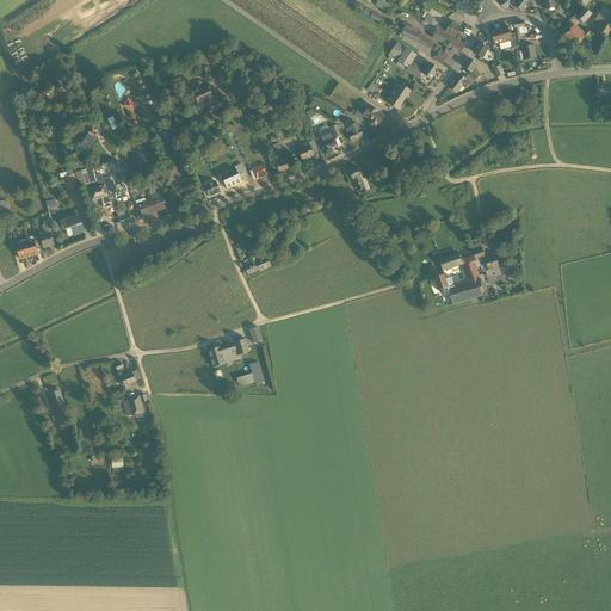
[(375,6),(386,12),(390,5),(381,0),(378,0),(377,1),(375,6)]
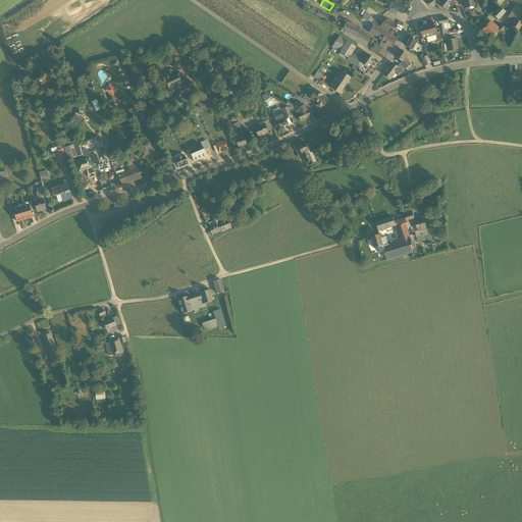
[(405,4),(398,0),(397,0),(392,0),(392,1),(390,2),(392,3),(390,4),(389,7),(390,8),(398,11),(401,13),(405,4)]
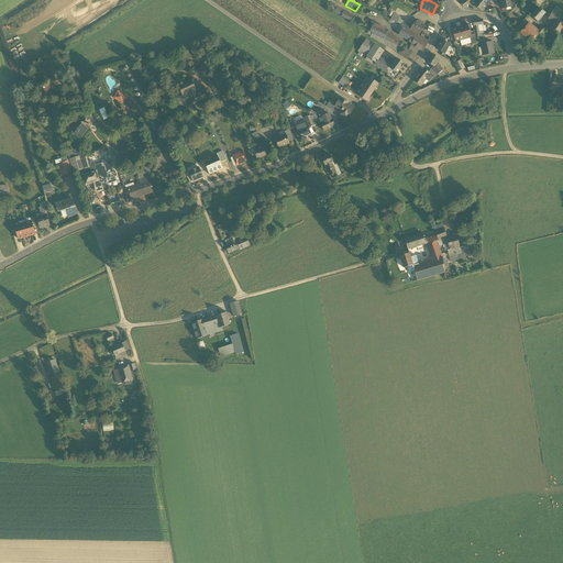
[(483,12),(486,7),(477,1),(475,0),(472,4),(483,12)]
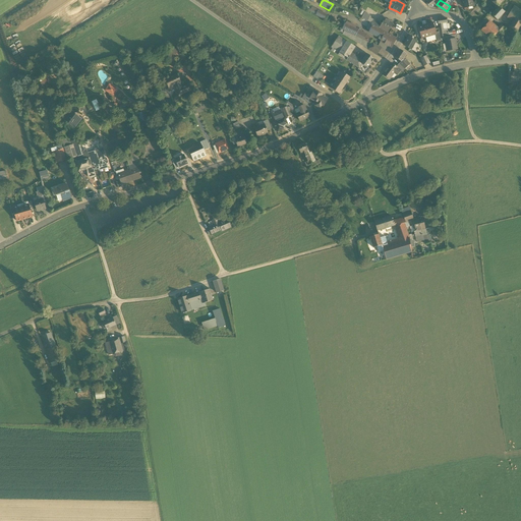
[(461,0),(464,8),(469,7),(468,6),(472,5),(473,3),(472,0),(461,0)]
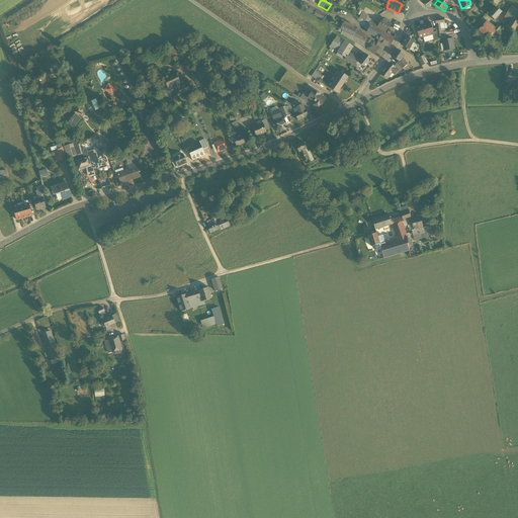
[(314,14),(322,19),(324,14),(310,7),(309,11),(314,14)]
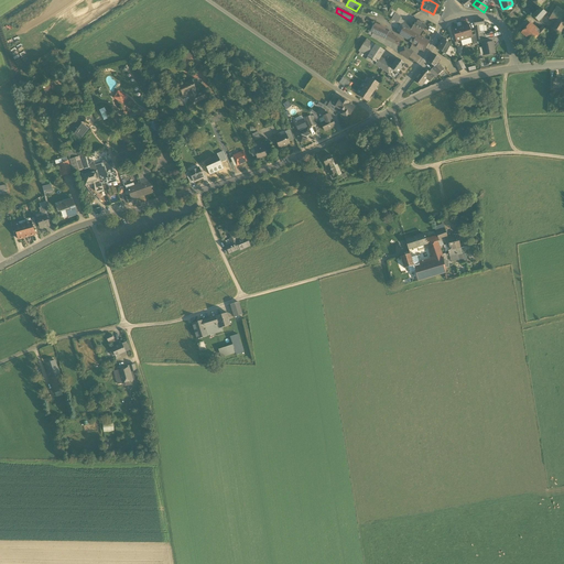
[(532,17),(538,22),(545,13),(544,12),(540,8),(532,17)]
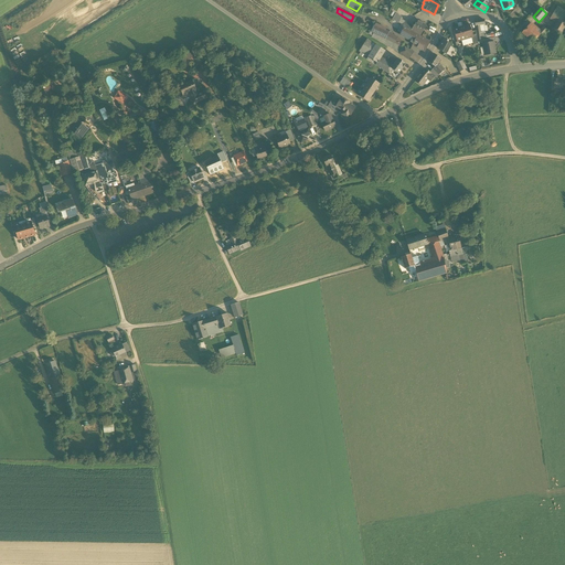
[(564,13),(556,8),(552,16),(562,21),(564,16),(564,13)]
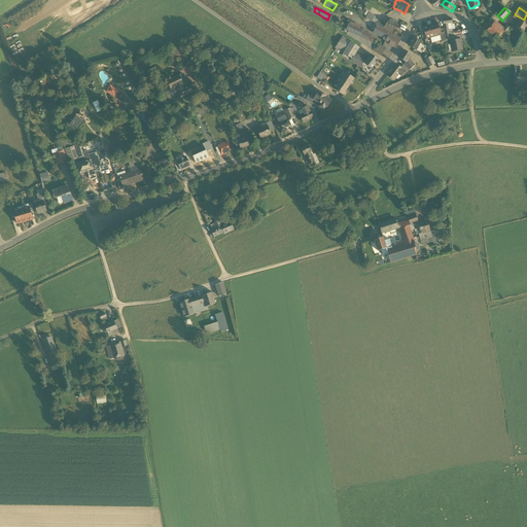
[(366,19),(372,21),(374,18),(375,15),(369,12),(366,19)]
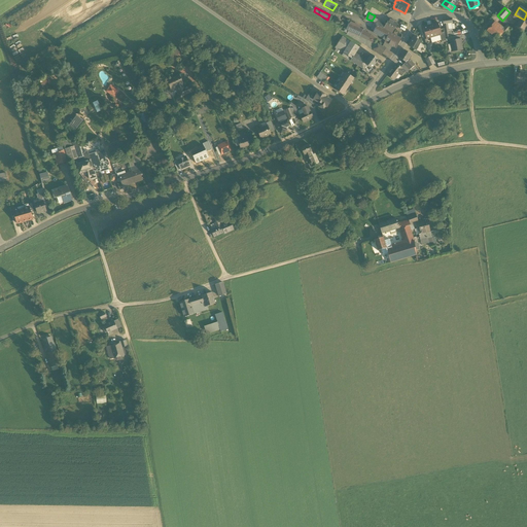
[(526,25),(526,22),(524,20),(515,14),(513,18),(519,22),(516,27),(523,32),(526,25)]
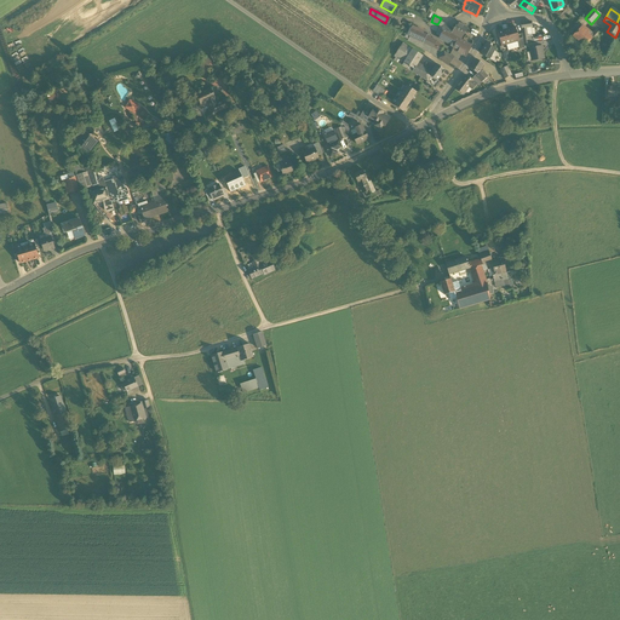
[(452,33),(461,39),(468,28),(458,22),(455,26),(454,26),(453,27),(454,28),(453,30),(452,33)]
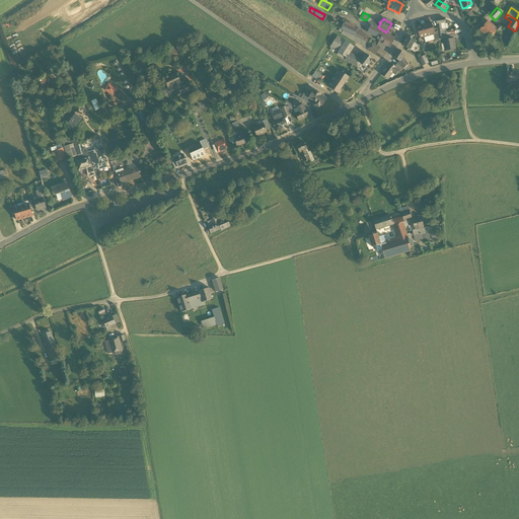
[(436,19),(437,26),(441,26),(440,23),(442,23),(444,22),(445,22),(444,18),(436,19)]
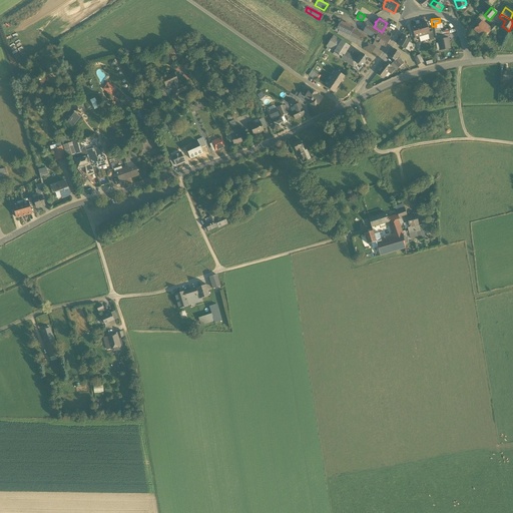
[(375,25),(367,20),(366,22),(367,23),(366,26),(368,27),(372,29),(373,27),(374,27),(375,25)]
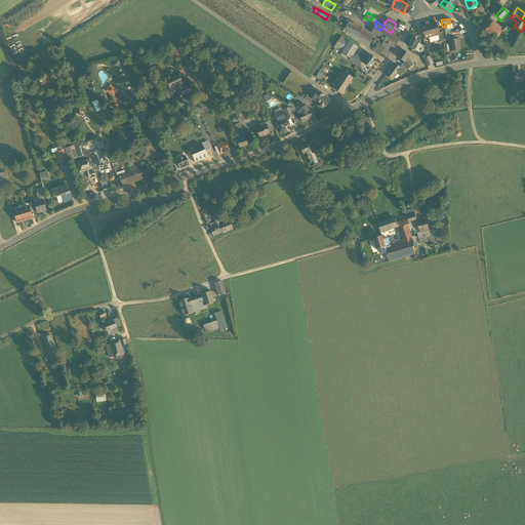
[(484,31),(495,40),(501,32),(500,30),(491,23),(484,31)]
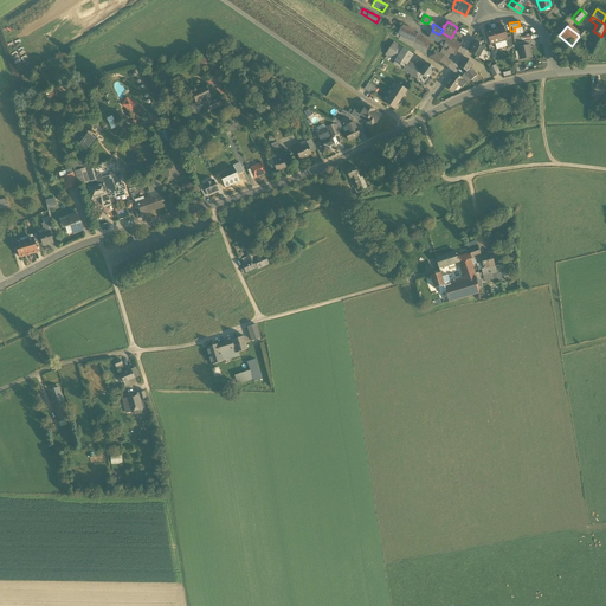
[(487,31),(490,45),(491,45),(490,44),(495,43),(505,40),(507,39),(507,40),(508,40),(507,34),(504,27),(503,27),(504,28),(488,32),(488,31),(487,31)]
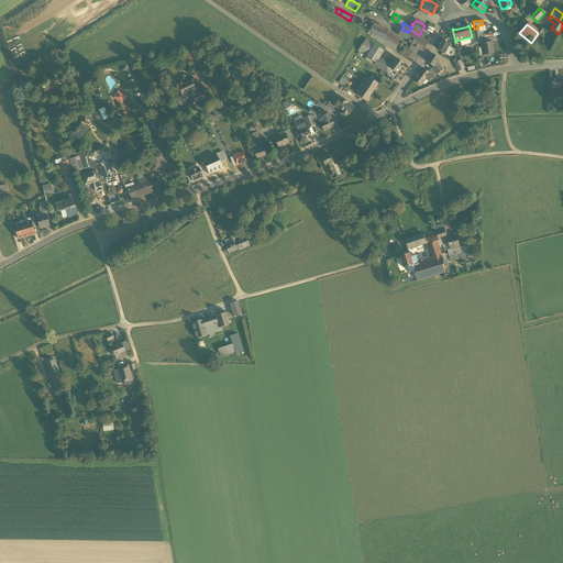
[(373,34),(381,37),(384,30),(376,26),(373,34)]
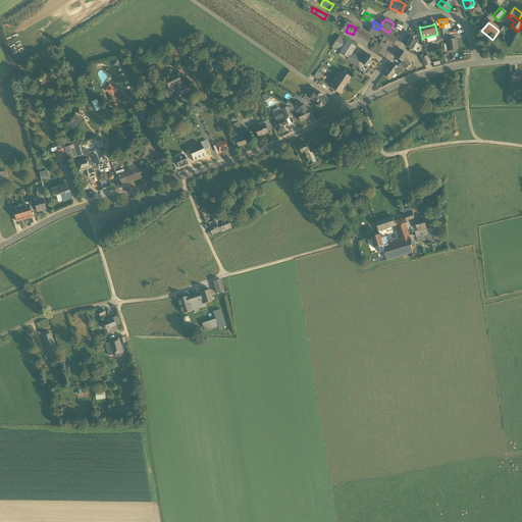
[(502,25),(498,30),(499,32),(492,40),(497,43),(504,36),(506,33),(506,30),(502,25)]
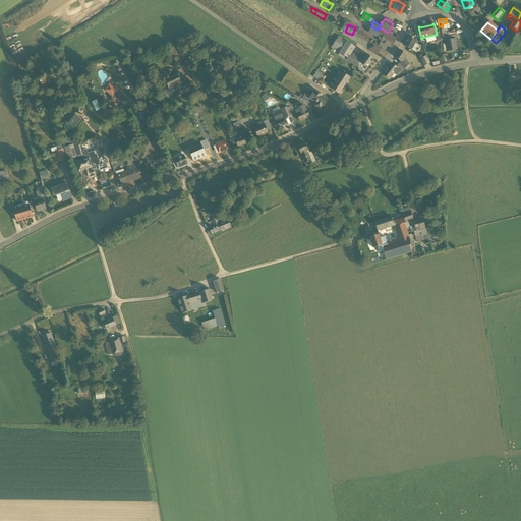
[(371,26),(369,31),(368,33),(382,40),(370,33),(373,27),(371,26)]
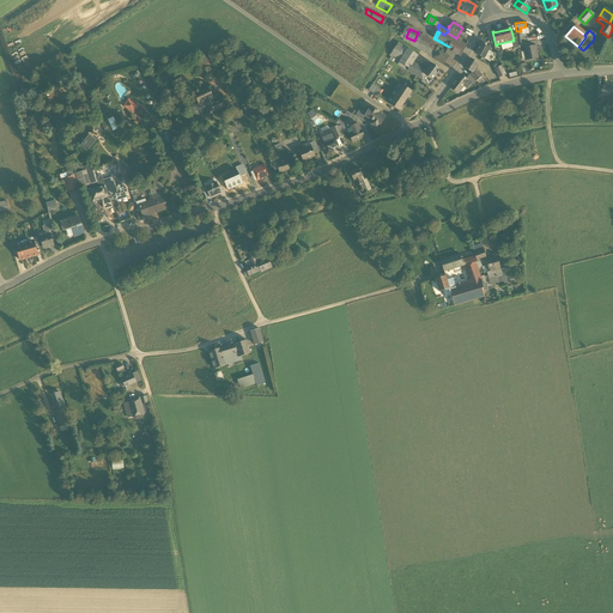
[(423,35),(418,32),(414,41),(436,50),(438,46),(431,41),(425,37),(422,35),(423,35)]
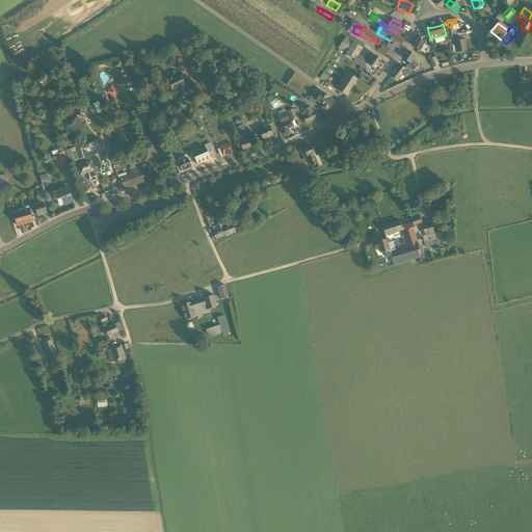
[(378,33),(390,41),(394,33),(386,30),(381,28),(378,33)]
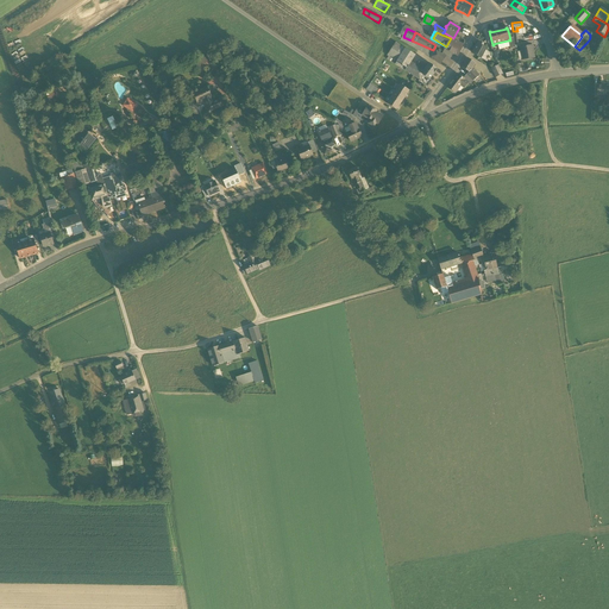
[(412,41),(403,37),(403,36),(401,41),(431,58),(435,51),(433,50),(412,41)]
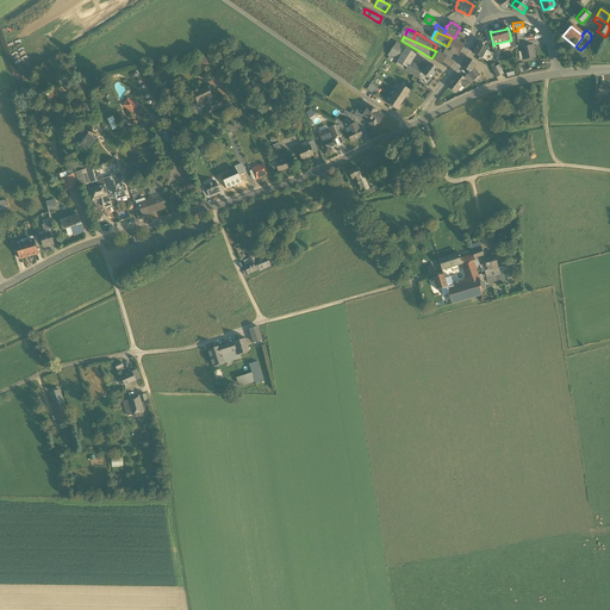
[(452,38),(447,47),(446,49),(458,56),(464,45),(452,38)]
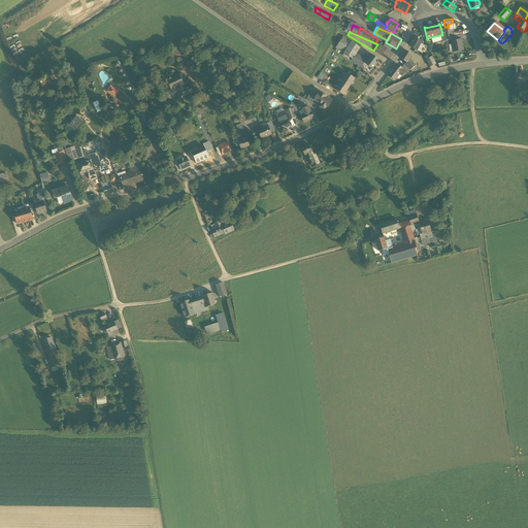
[(441,40),(440,35),(431,37),(432,43),(441,40)]
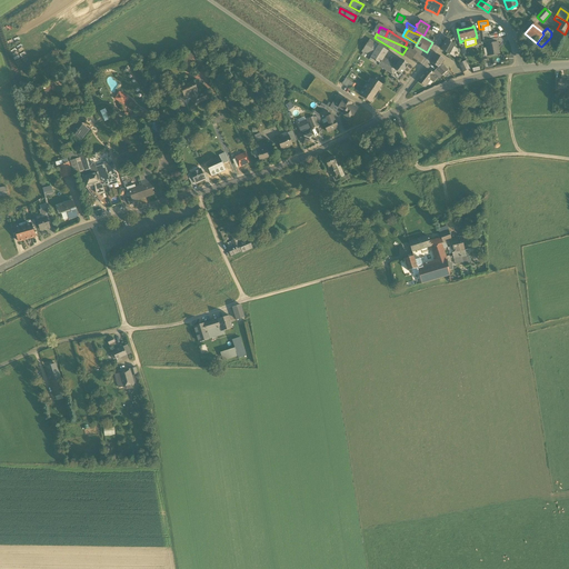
[(441,50),(455,57),(457,51),(457,50),(452,48),(453,46),(453,45),(450,43),(451,41),(448,39),(441,50)]
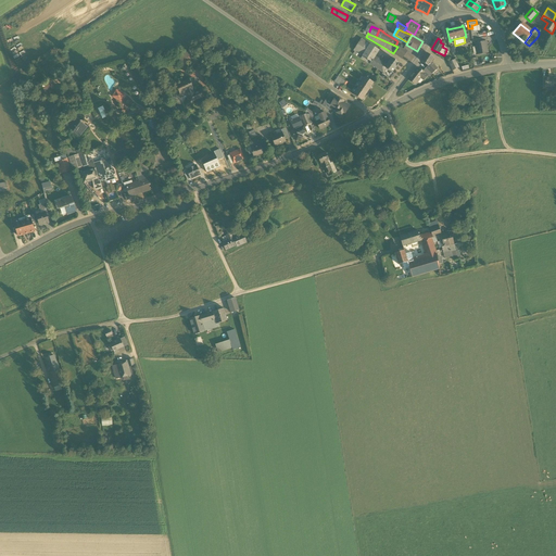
[(354,51),(355,52),(362,57),(369,45),(362,39),(354,51)]
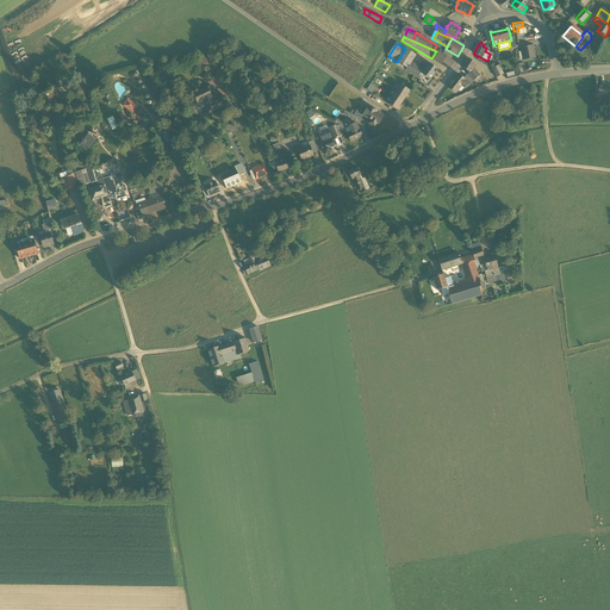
[(522,51),(523,60),(535,57),(533,45),(522,48),(522,51)]
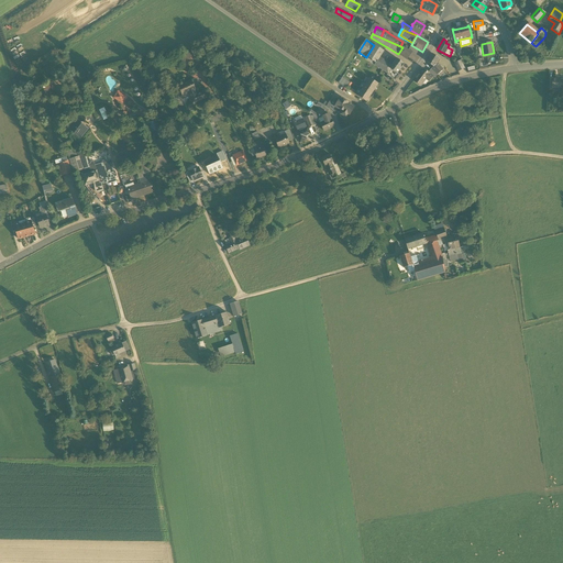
[(374,45),(366,57),(376,63),(379,58),(384,51),(374,45)]
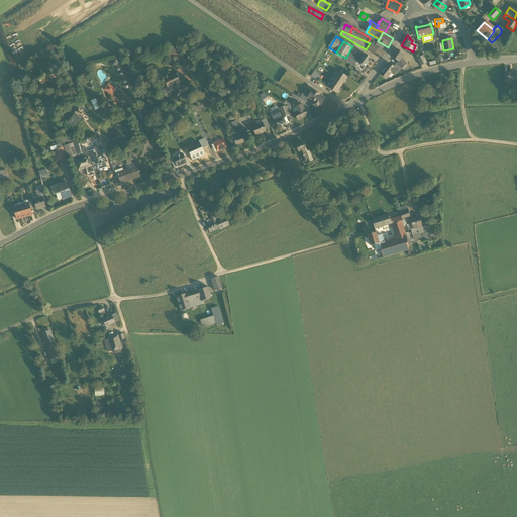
[(366,49),(374,55),(378,48),(370,43),(366,49)]
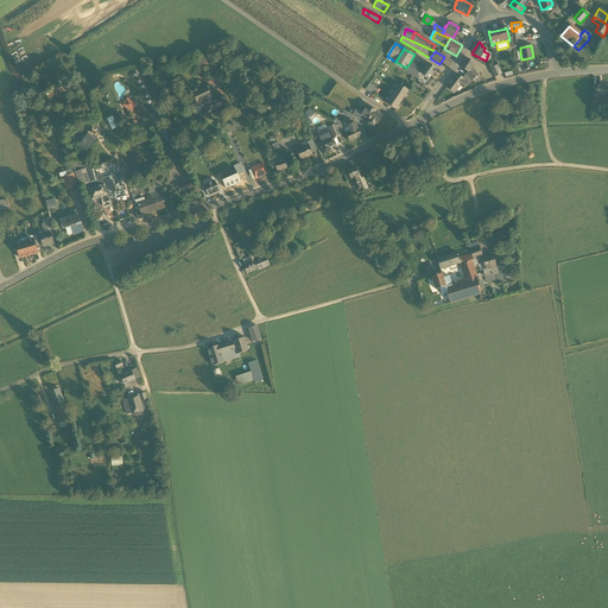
[(468,71),(468,73),(472,67),(474,63),(467,58),(461,68),(468,71)]
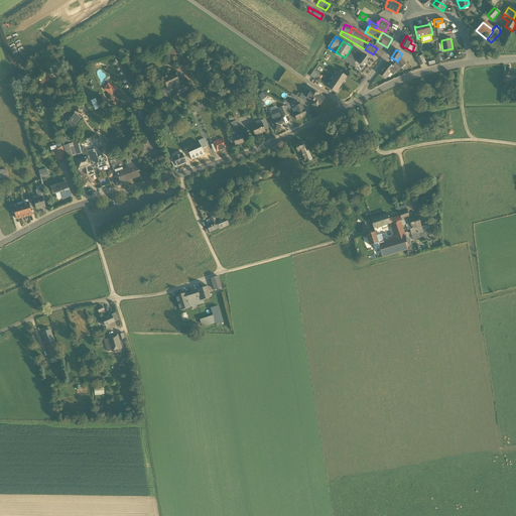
[(358,60),(348,53),(345,57),(336,52),(335,54),(343,59),(355,68),(356,68),(358,63),(357,62),(358,60)]
